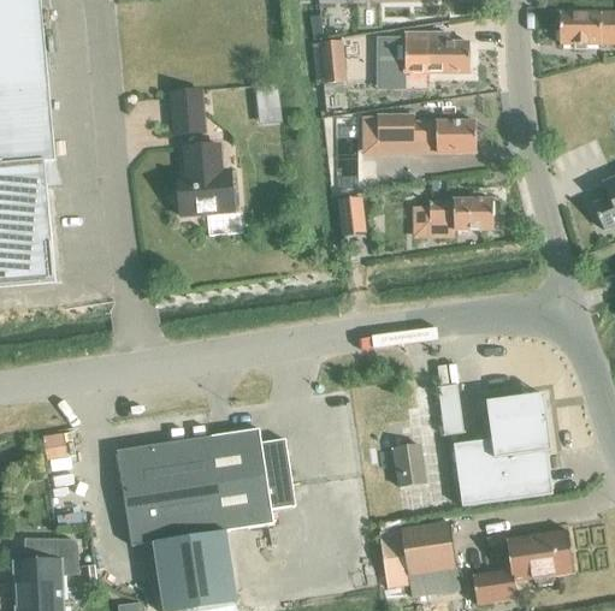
[(0,284),(53,280),(43,160),(53,159),(37,0),(0,0),(0,284)]
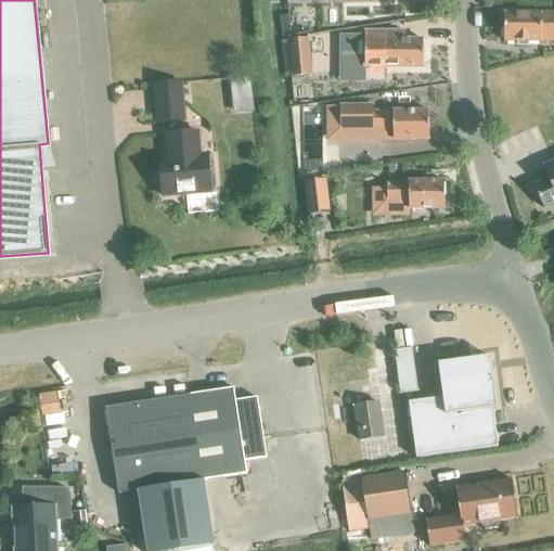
[(553,9),(503,10),(503,38),(540,38),(553,38),(553,9)]
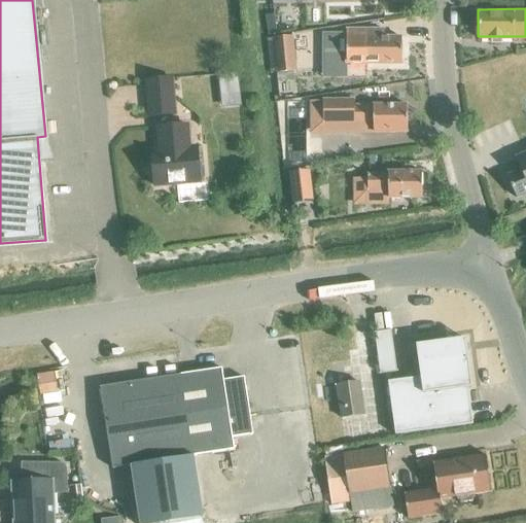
[(272,11),(263,12),(266,32),(274,31),(272,11)]
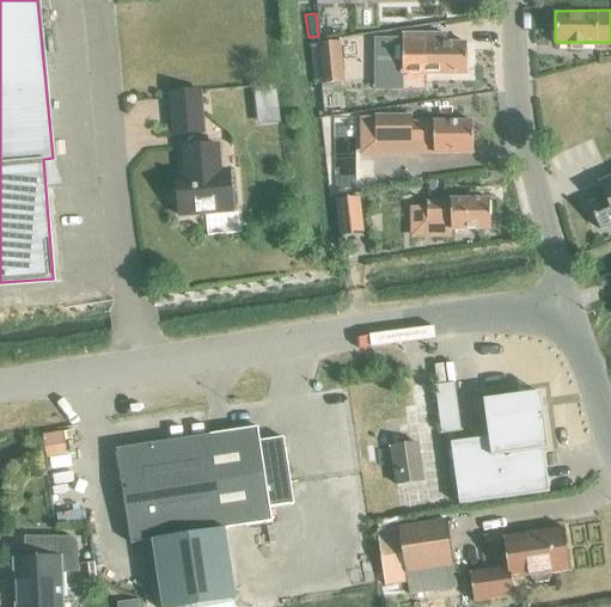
[(401,35),(374,35),(374,67),(401,67),(401,71),(465,71),(465,40),(444,40),(444,30),(401,30),(401,35)]
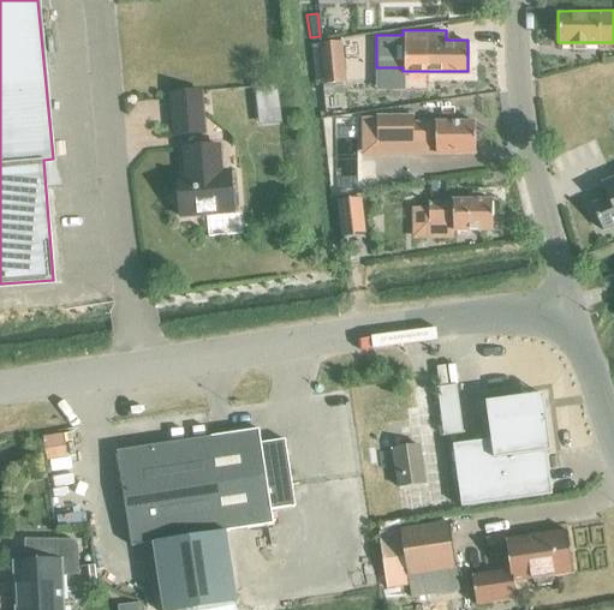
[(316,41),(310,42),(314,82),(315,82),(337,79),(335,70),(337,70),(333,40),(316,41)]
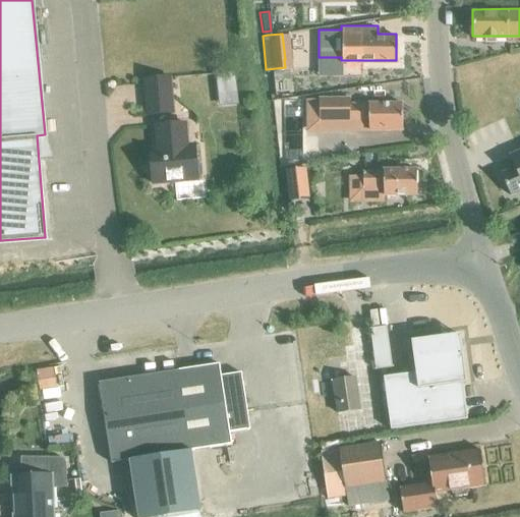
[(141,76),(146,114),(174,111),(170,74),(141,76)]
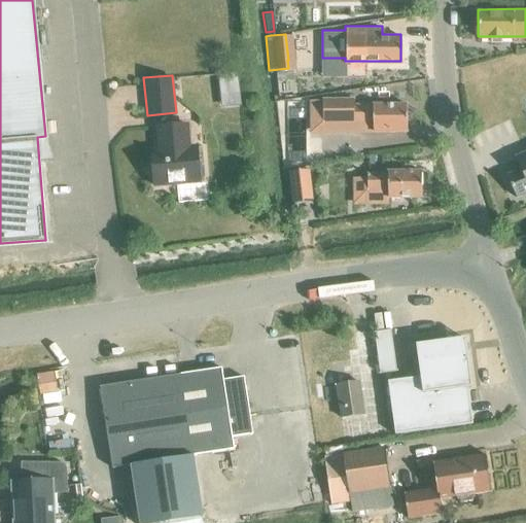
[(322,97),(322,119),(373,119),(373,130),(406,130),(406,102),(372,102),(372,103),(353,103),(353,97),(322,97)]
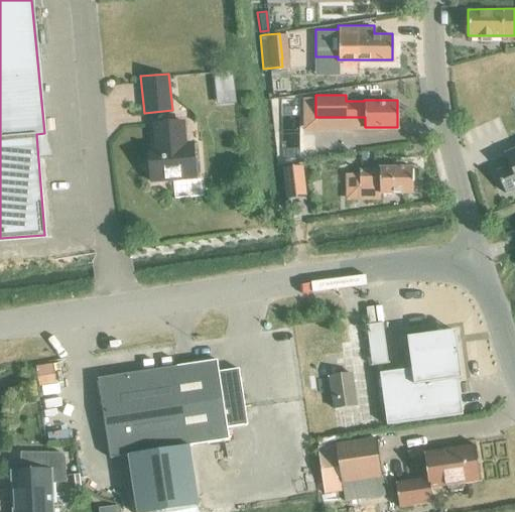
[(148,156),(150,179),(194,175),(190,141),(183,142),(182,120),(152,122),(155,155),(148,156)]
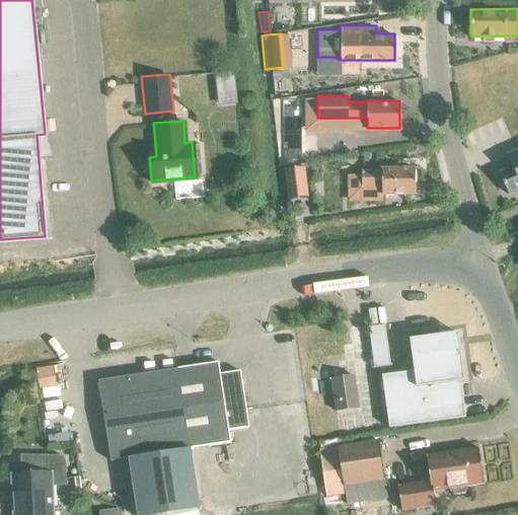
[(300,134),(282,135),(282,150),(300,149),(300,134)]
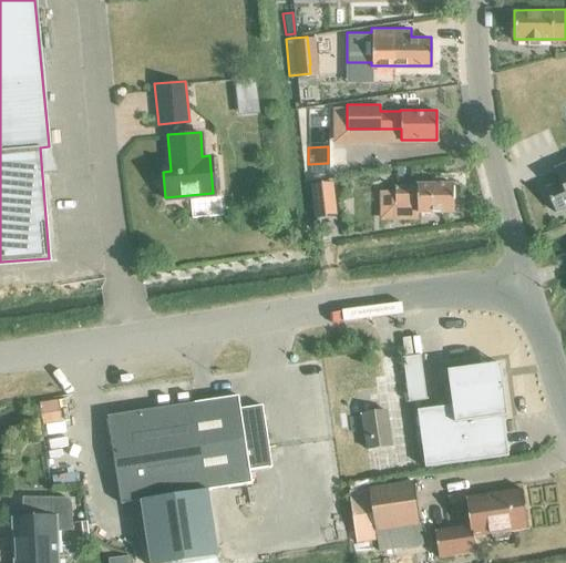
[(559,181),(545,186),(554,210),(565,204),(565,161),(554,166),(559,181)]
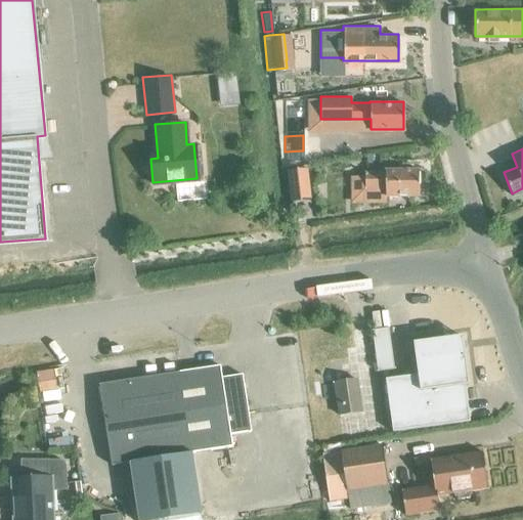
[(306,166),(286,168),(287,177),(290,200),(310,198),(308,177),(306,166)]
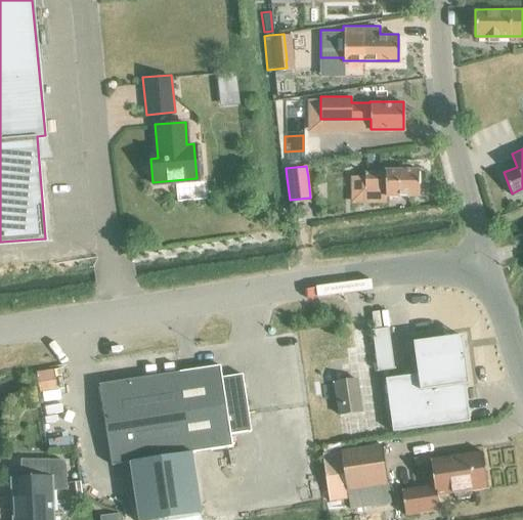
[(364,186),(385,186),(385,195),(418,195),(418,168),(385,168),(385,170),(364,170),(364,186)]
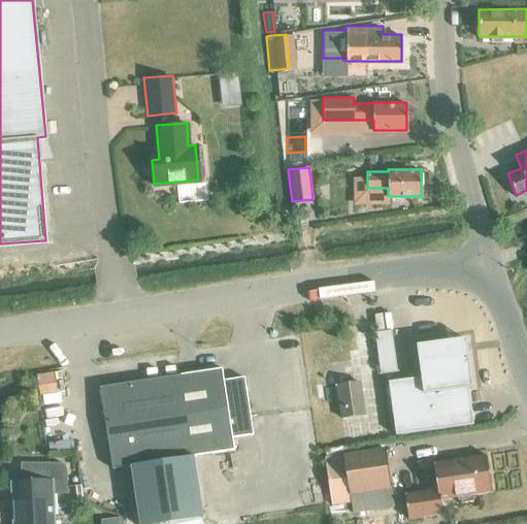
[(389,327),(373,329),(380,371),(395,368),(389,327)]
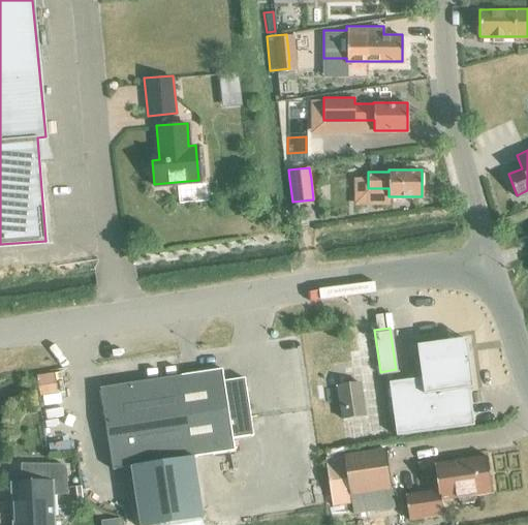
[(421,376),(389,379),(396,434),(473,423),(469,387),(473,387),(466,337),(416,343),(421,376)]
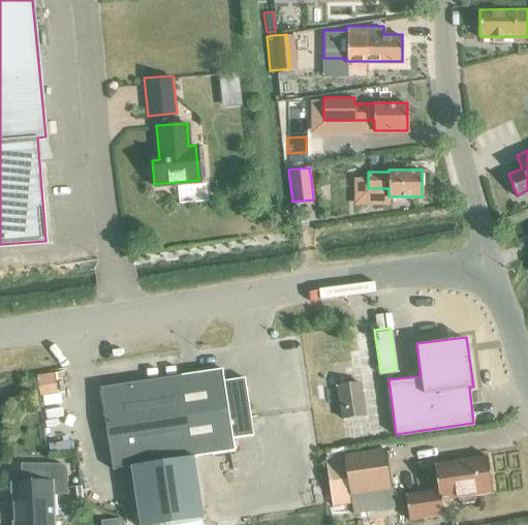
[(221,367),(181,373),(193,455),(234,449),(254,445),(244,376),(223,379),(221,367)]
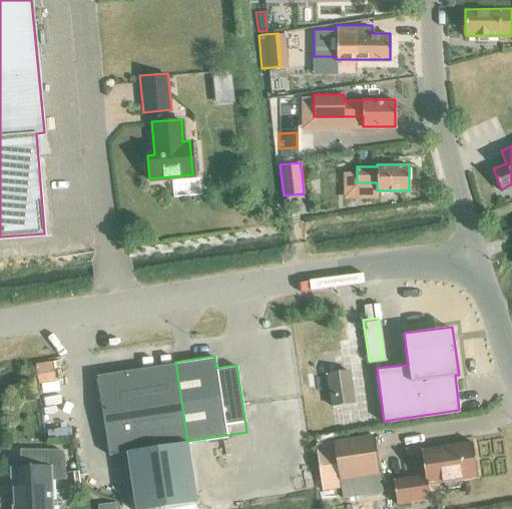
[(187,441),(175,362),(96,374),(108,453),(187,441)]
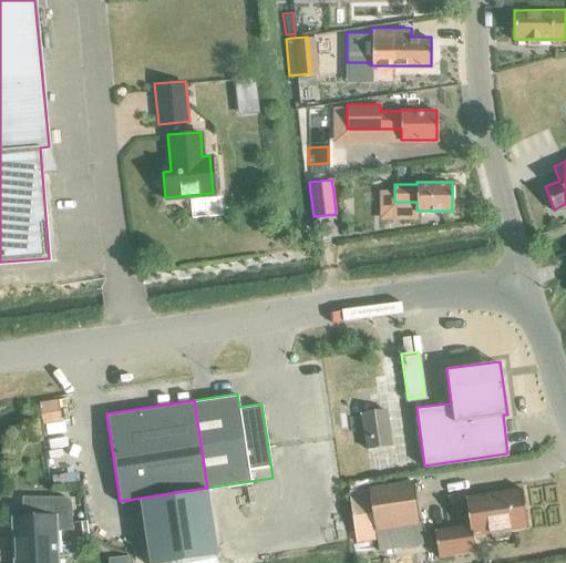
[(363,428),(366,447),(390,443),(386,408),(361,411),(361,413),(363,428)]
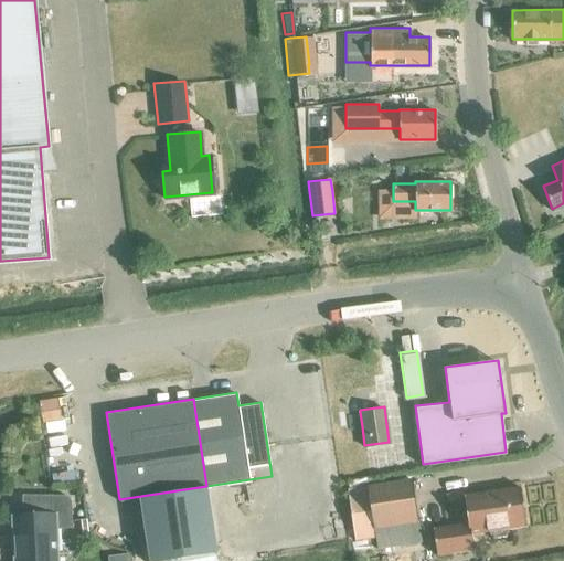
[(360,412),(347,414),(349,427),(362,426),(360,412)]
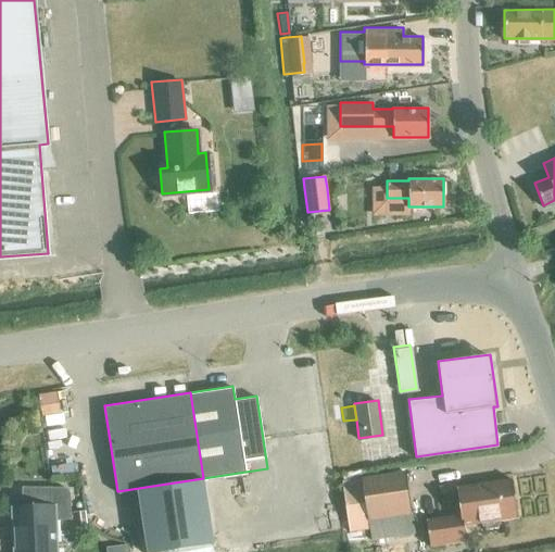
[(404,469),(341,479),(349,530),(368,527),(370,537),(413,530),(404,469)]
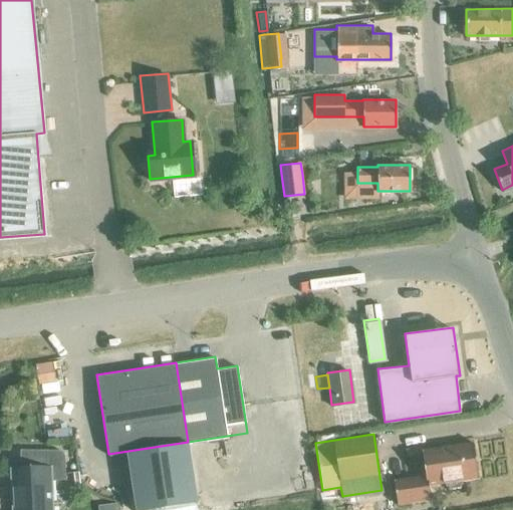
[(393,479),(397,503),(431,498),(429,484),(443,482),(447,488),(459,486),(462,479),(478,477),(473,441),(421,449),(425,474),(393,479)]
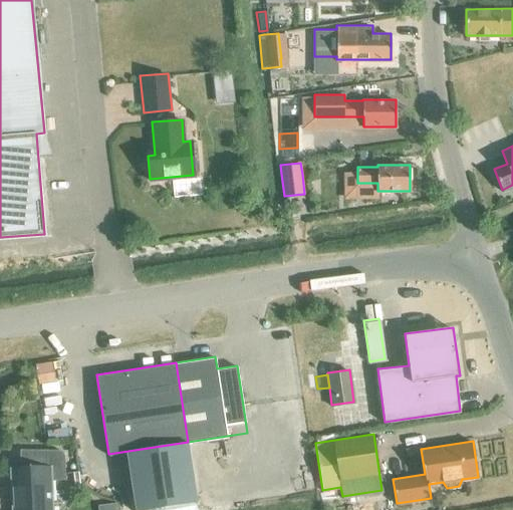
[(188,442),(125,452),(134,509),(145,509),(197,502),(188,442)]
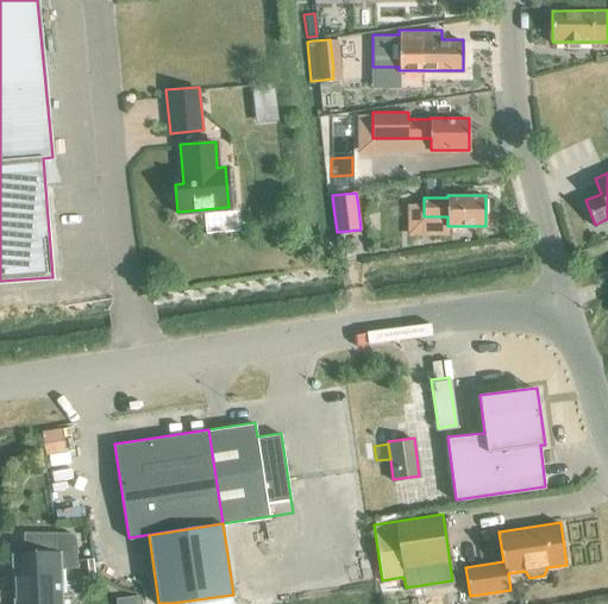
[(60,603),(58,566),(76,565),(75,538),(75,536),(75,535),(74,534),(74,533),(73,533),(70,532),(24,530),(24,541),(24,554),(13,554),(14,603),(60,603)]
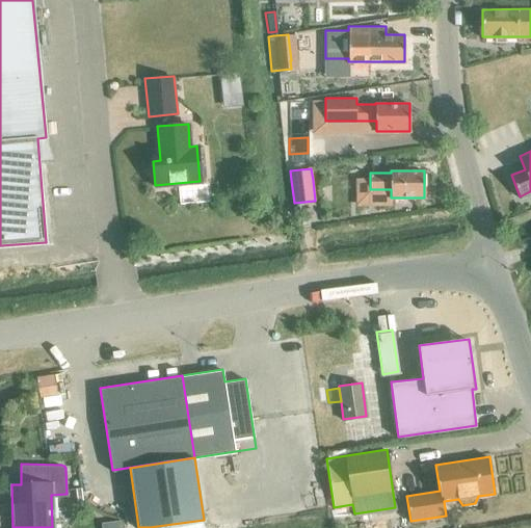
[(118,527),(117,519),(100,521),(101,527),(118,527)]
